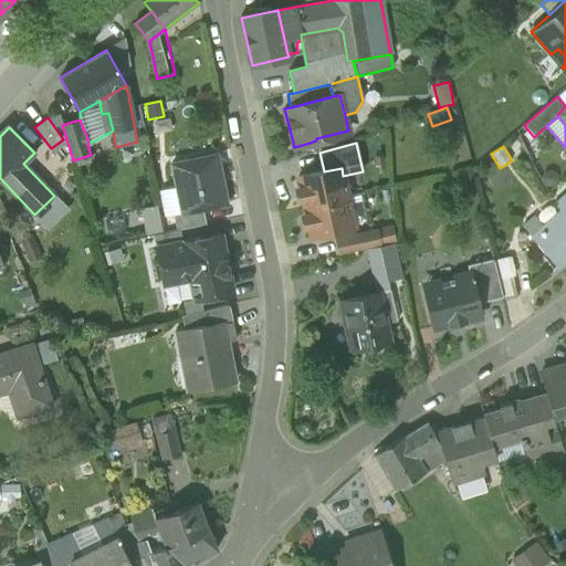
[(177,188),(182,213),(202,209),(227,205),(217,156),(171,165),(177,188)]
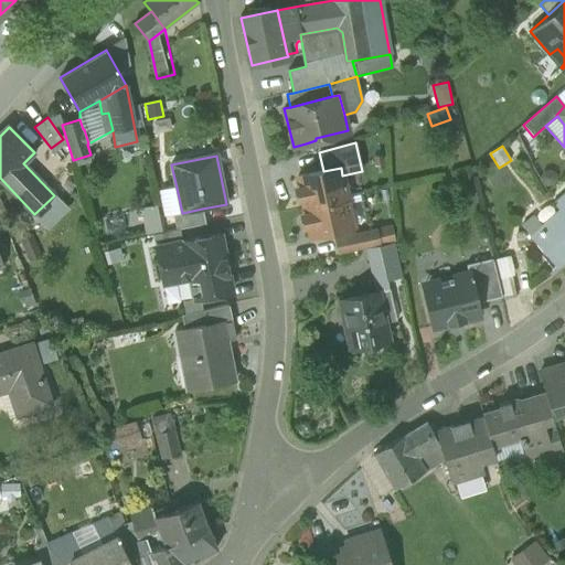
[(302,199),(304,206),(347,196),(342,176),(341,168),(323,171),(297,177),(300,188),(296,189),(298,200),(302,199)]
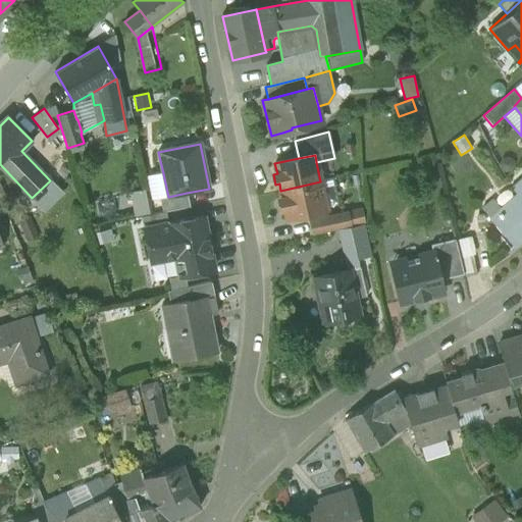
[(168,197),(163,173),(146,176),(151,201),(161,199),(168,197)]
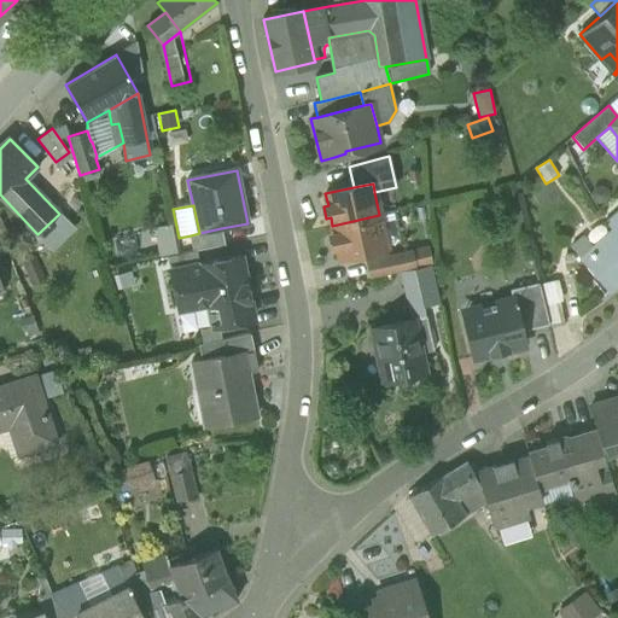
[(582,262),(610,293),(617,285),(617,210),(608,219),(617,229),(613,234),(582,262)]
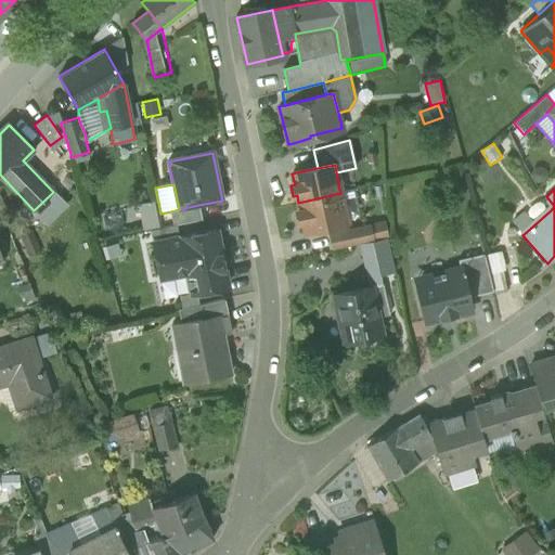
[(355,191),(340,193),(347,219),(360,217),(355,191)]
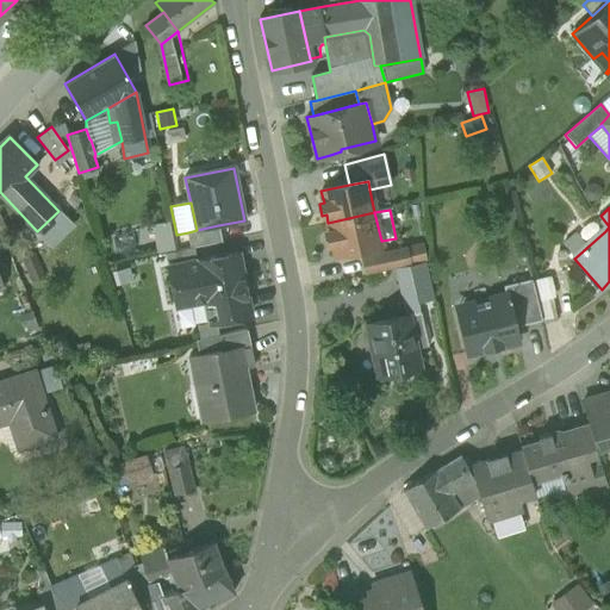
[(74,228),(58,211),(37,231),(54,248),(74,228)]
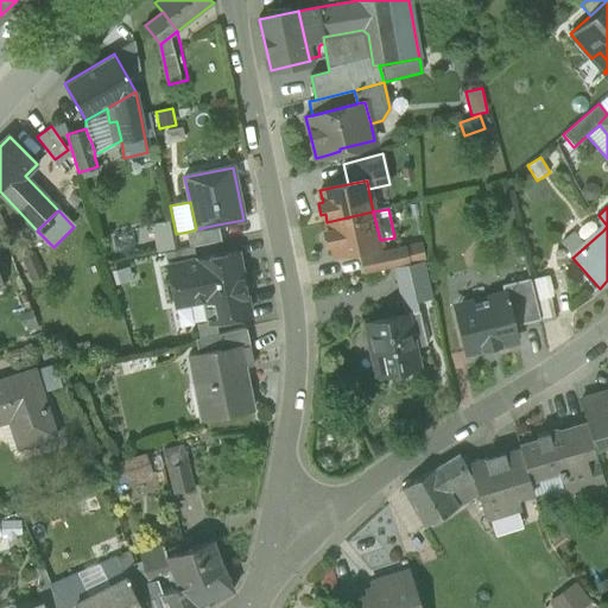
[(380,240),(373,211),(327,222),(329,230),(324,232),(327,244),(331,242),(334,253),(380,244),(380,240)]
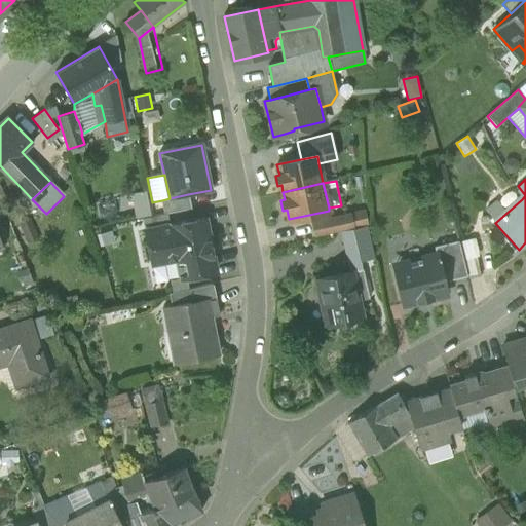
[(518,195),(522,199),(525,195),(518,186),(514,190),(518,195)]
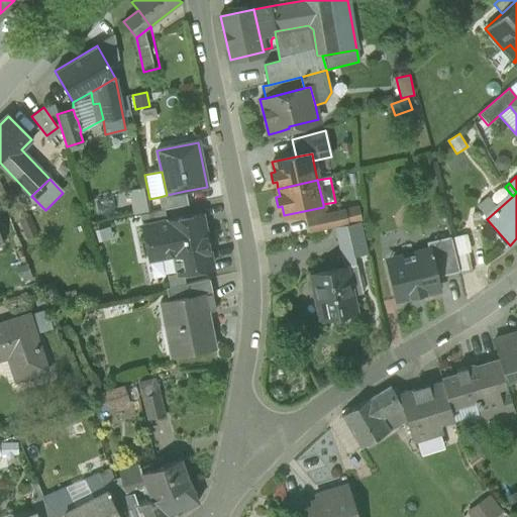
[(133,215),(149,212),(145,189),(128,192),(133,215)]
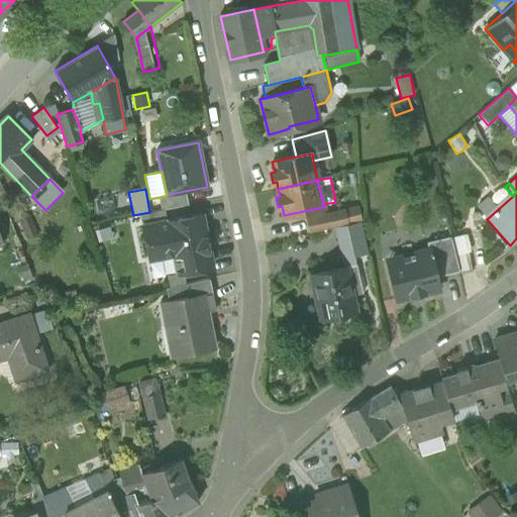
[(160,197),(162,210),(165,210),(188,205),(185,191),(167,195),(160,197)]
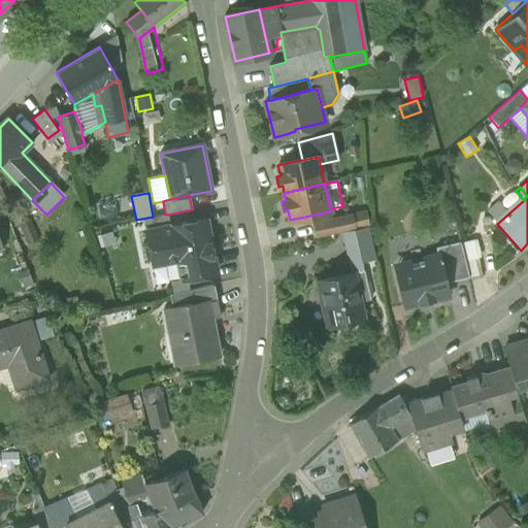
[(524,200),(520,196),(505,209),(497,200),(486,210),(497,224),(524,200)]
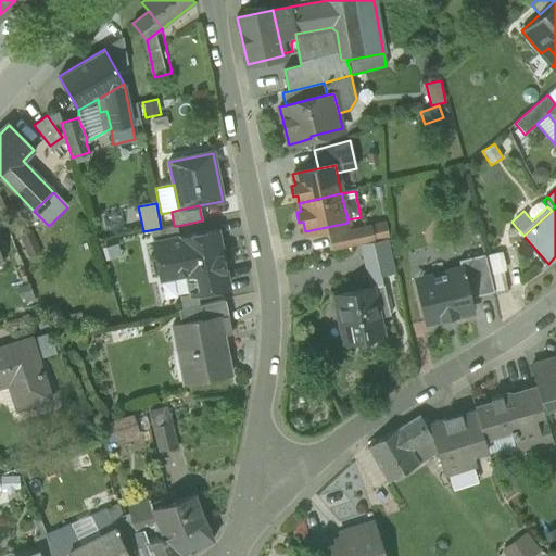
[(386,224),(369,227),(373,240),(389,236),(386,224)]
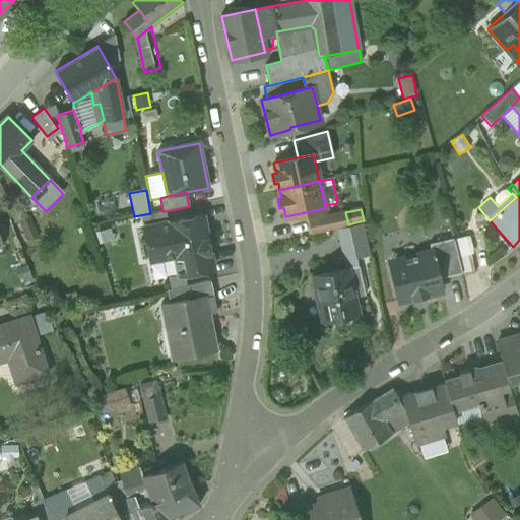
[(168,223),(166,211),(163,211),(141,216),(143,229),(168,223)]
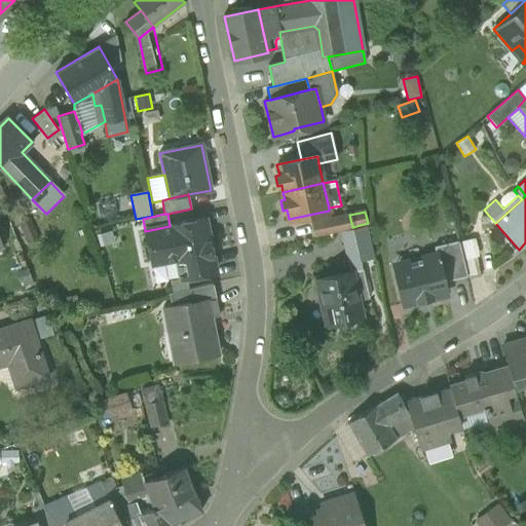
[(313,223),(316,235),(352,227),(349,215),(313,223)]
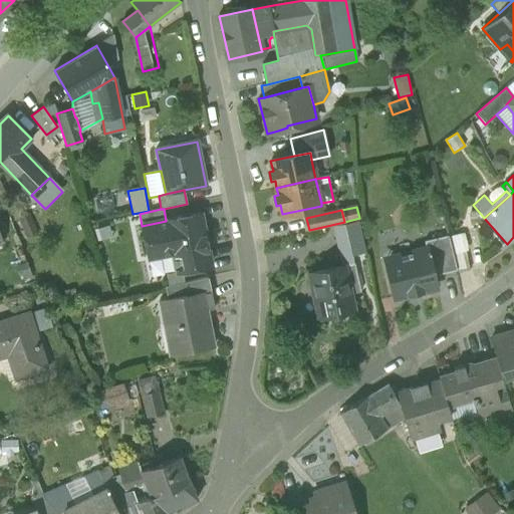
[(38,234),(30,213),(18,218),(26,239),(38,234)]
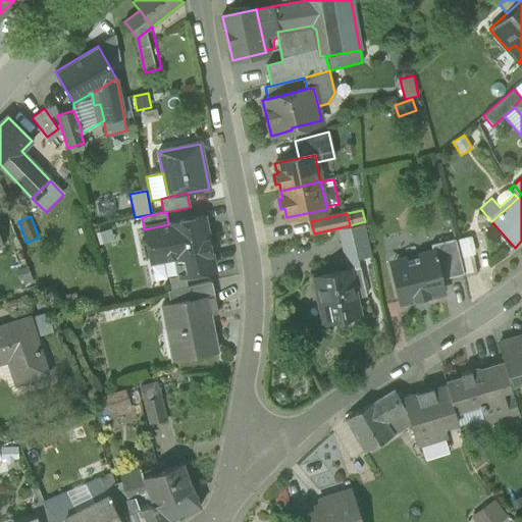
[(187,254),(191,274),(213,269),(203,217),(168,224),(144,229),(151,261),(181,255),(187,254)]
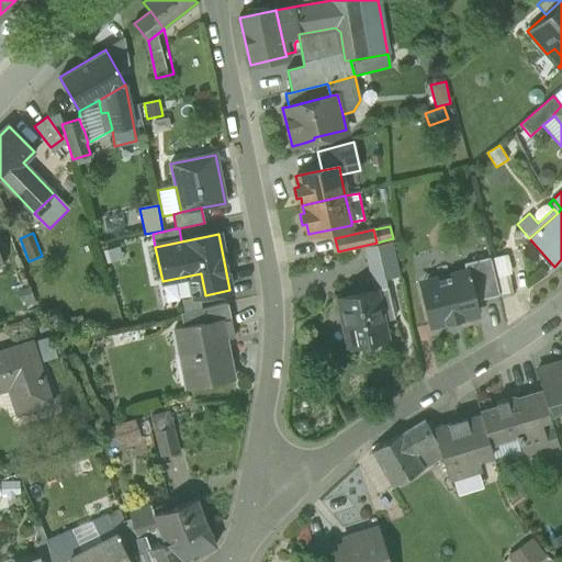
[(371,273),(398,269),(395,250),(369,255),(371,273)]
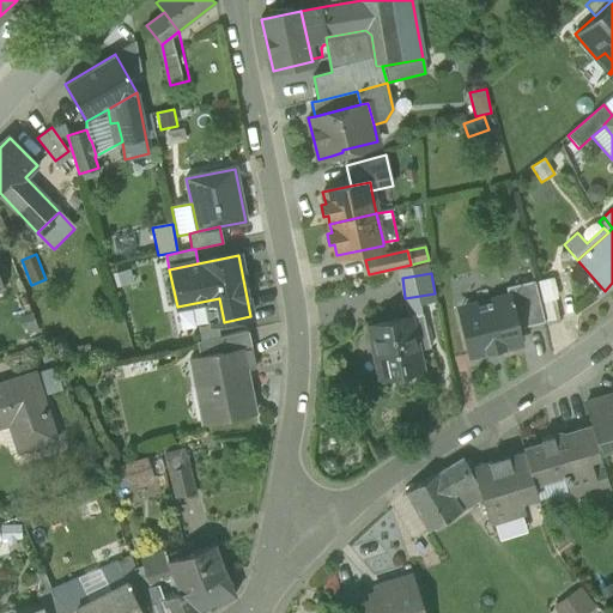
[(535,283),(545,322),(560,319),(554,296),(562,293),(557,277),(535,283)]
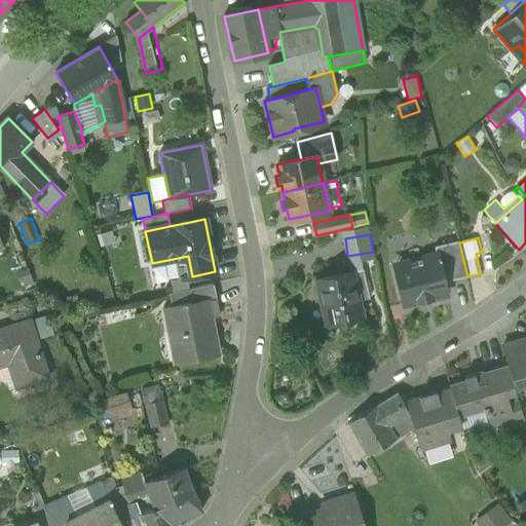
[(437,255),(444,283),(467,276),(458,240),(434,247),(436,255),(437,255)]
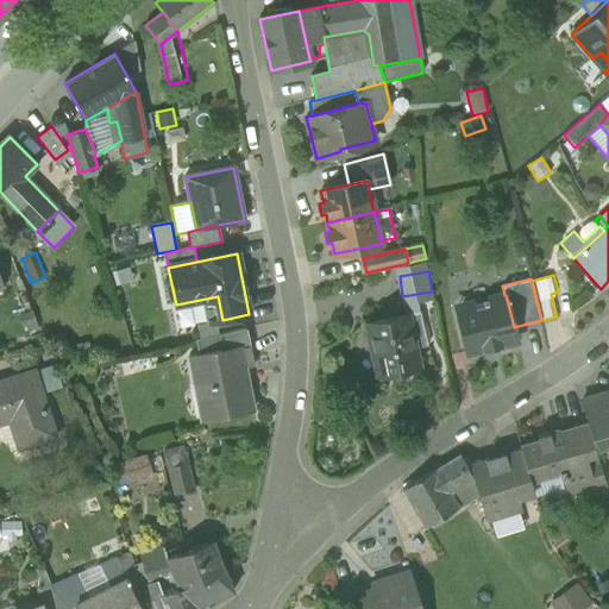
[(457,313),(466,353),(518,340),(514,327),(506,295),(504,295),(487,299),(487,300),(473,302),(475,308),(457,313)]
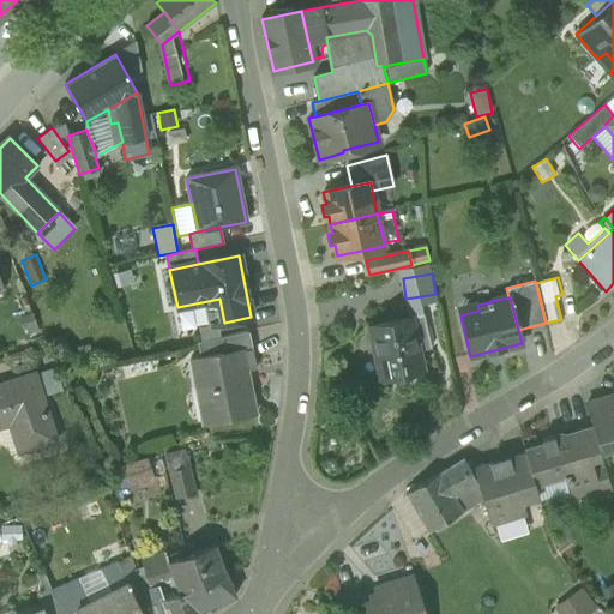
[(218,324),(224,323),(220,299),(214,300),(218,324)]
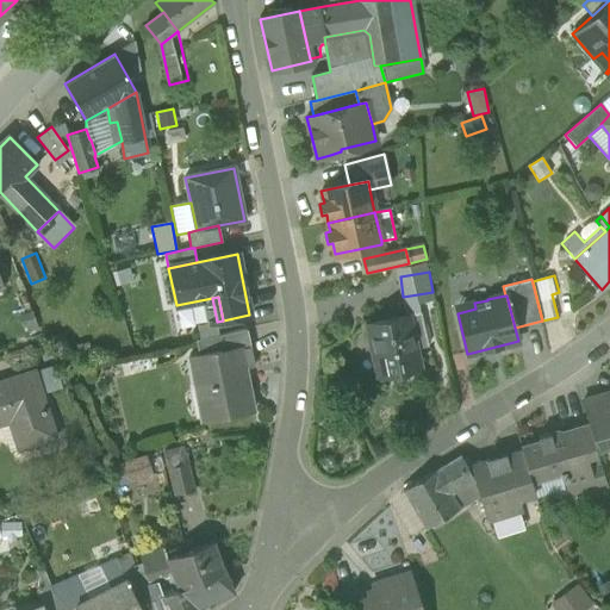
[(456,306),(458,313),(475,309),(474,303),(456,306)]
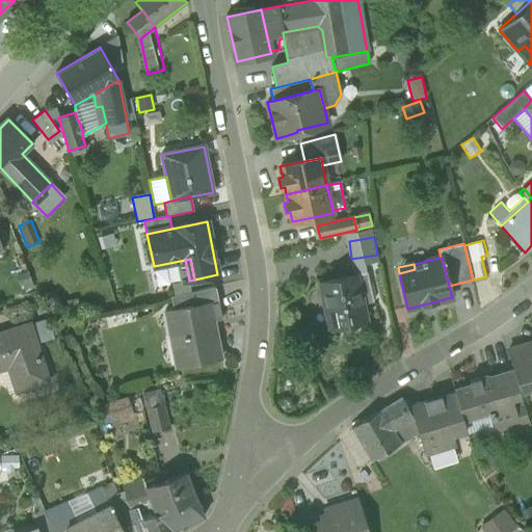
[(321,283),(331,327),(365,320),(354,275),(321,283)]
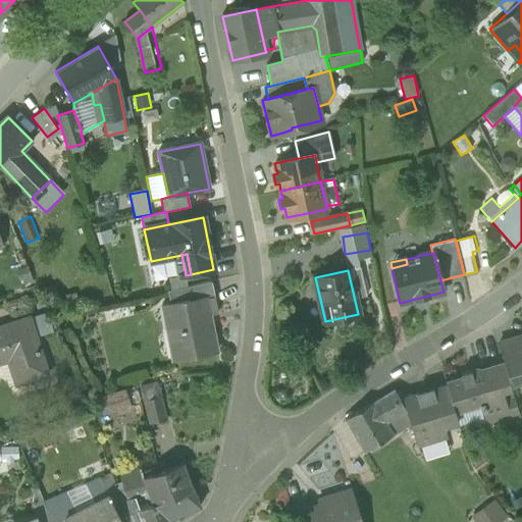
[(206,298),(210,315),(217,313),(214,294),(211,281),(167,291),(170,303),(189,297),(189,299),(206,298)]
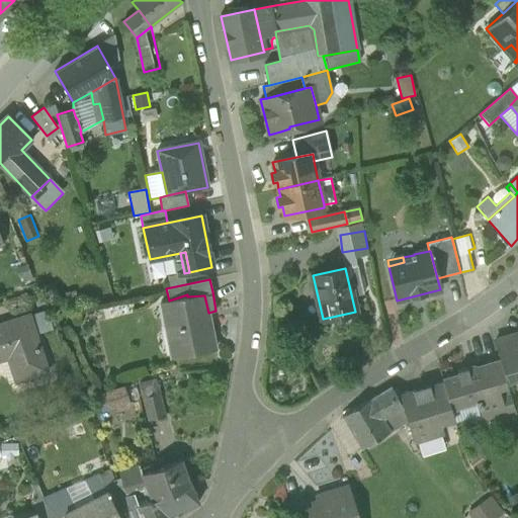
[(174,331),(179,356),(216,349),(208,313),(204,295),(187,296),(187,294),(169,300),(161,303),(166,332),(174,331)]
